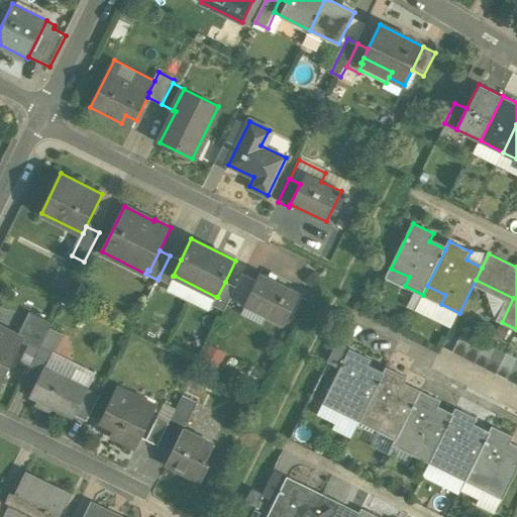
[(170,255),(159,278),(171,284),(175,276),(173,276),(181,260),(170,254),(170,255)]
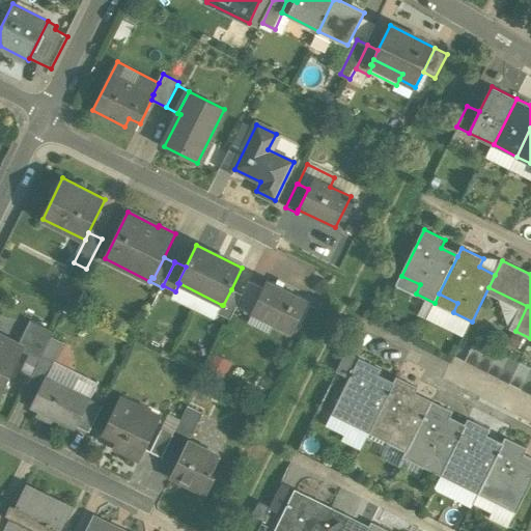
[(269,280),(251,313),(253,314),(256,308),(278,319),(275,326),(292,334),(309,301),(269,280)]
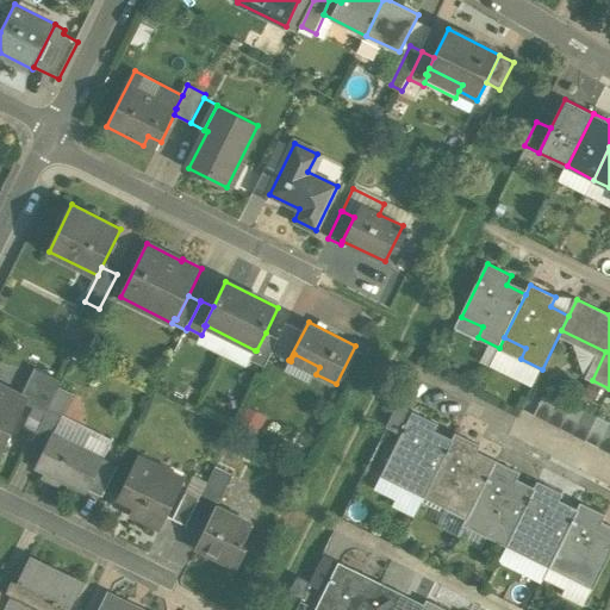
[(266,332),(256,350),(255,350),(250,359),(266,367),(279,340),(266,332)]
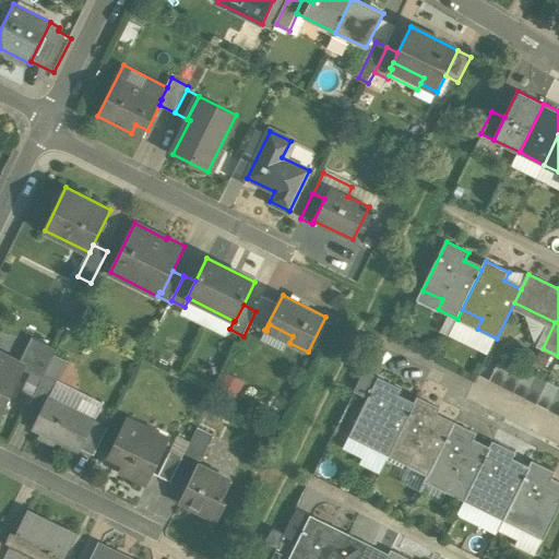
[(59,347),(34,335),(23,357),(48,368),(59,347)]
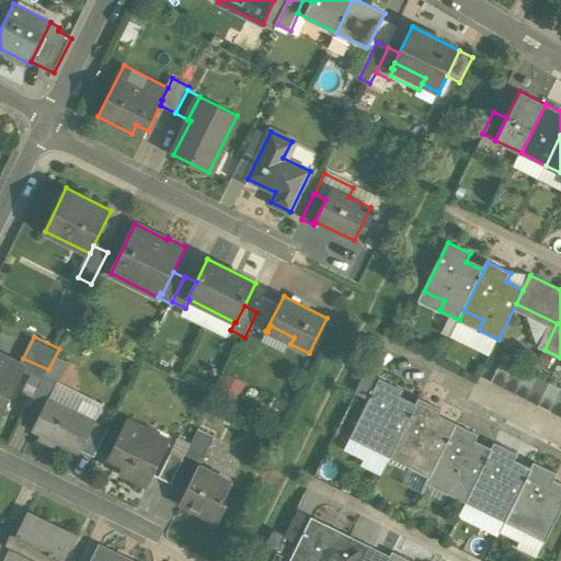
[(21,364),(0,353),(0,405),(6,409),(24,369),(25,366),(21,364)]
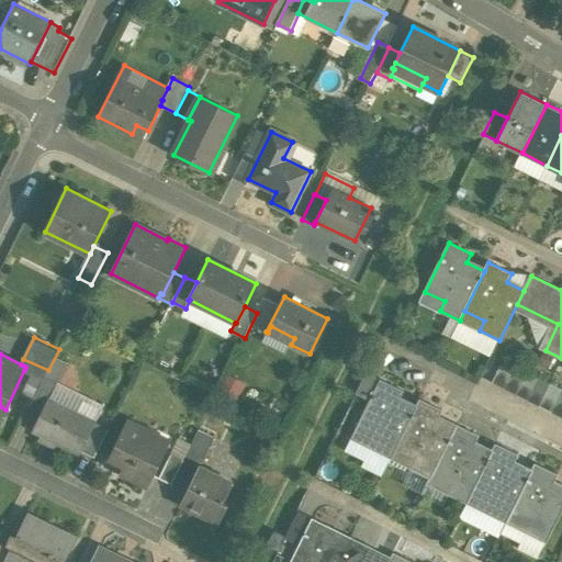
[(48,370),(23,359),(21,364),(25,367),(24,370),(44,380),(46,374),(48,370)]
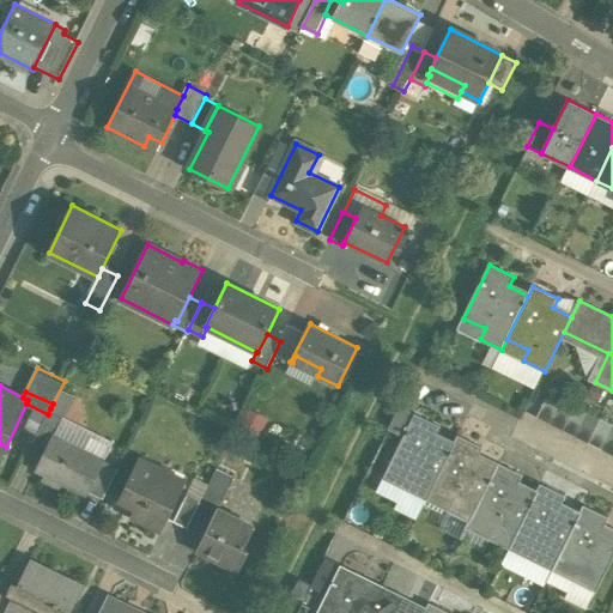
[(563,400),(548,393),(536,417),(551,424),(563,400)]
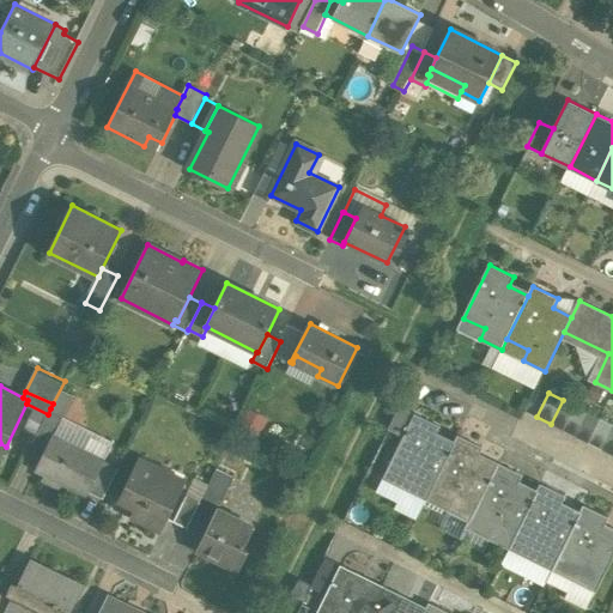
[(576,406),(563,400),(551,424),(564,430),(576,406)]
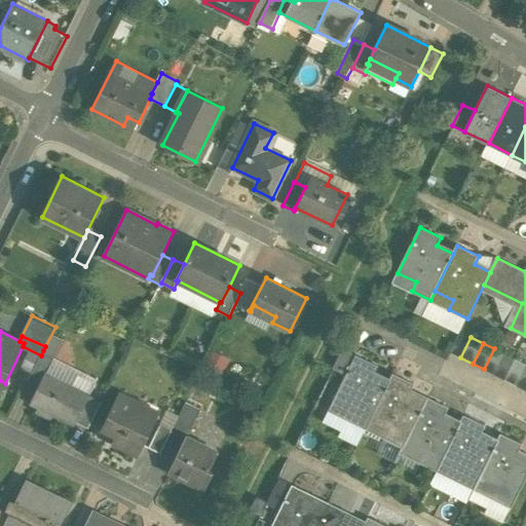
[(504,353),(494,348),(484,369),(494,375),(504,353)]
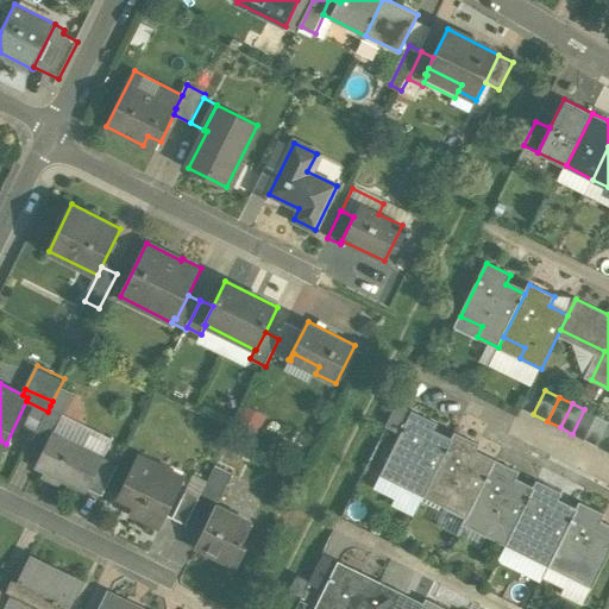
[(413,412),(397,405),(387,427),(401,434),(413,412)]
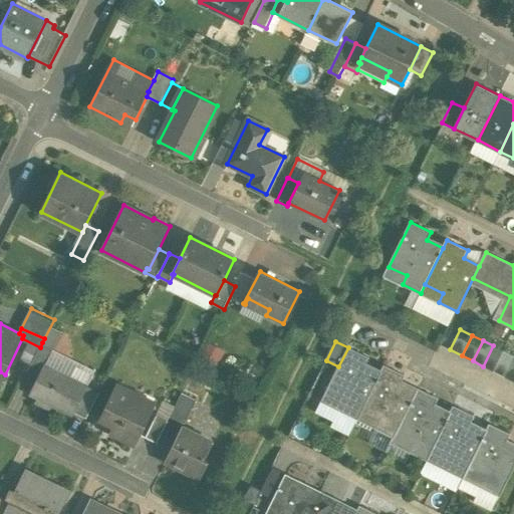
[(40,347),(28,371),(39,376),(46,362),(47,363),(54,348),(42,342),(40,347)]
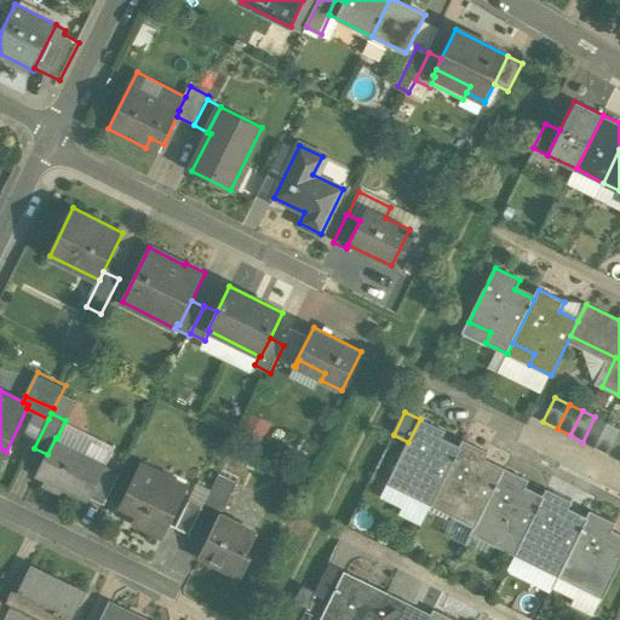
[(595,417),(583,442),(596,448),(608,424),(595,417)]
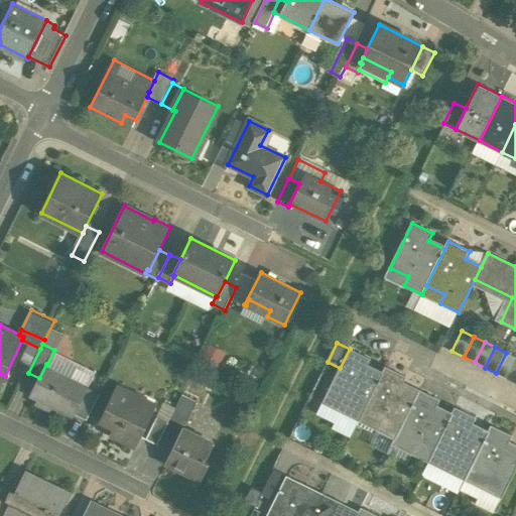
[(370,359),(350,349),(340,368),(327,395),(345,404),(341,412),(359,421),(363,412),(382,375),(366,367),(370,359)]
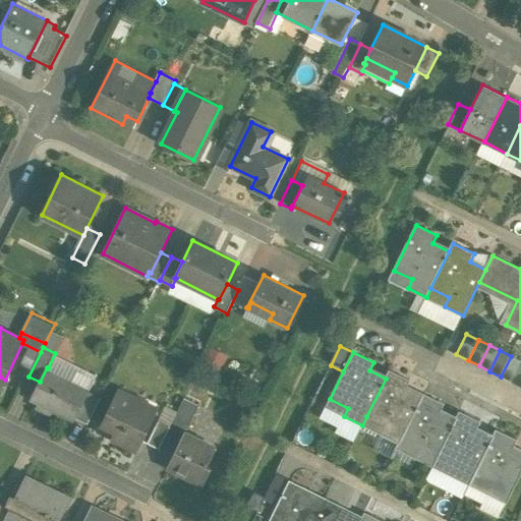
[(520,363),(520,360),(511,356),(501,377),(512,382),(520,363)]
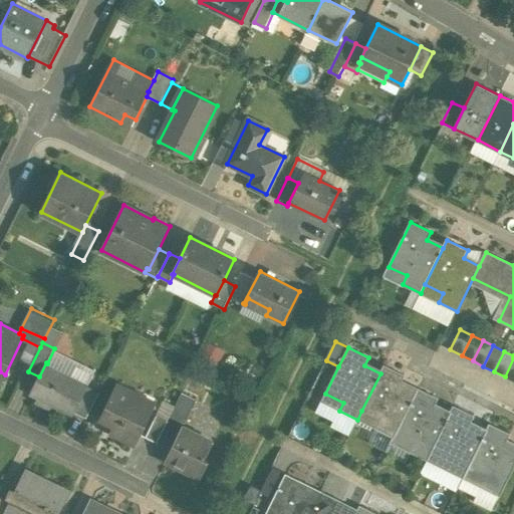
[(513,358),(505,376),(513,380),(513,358)]
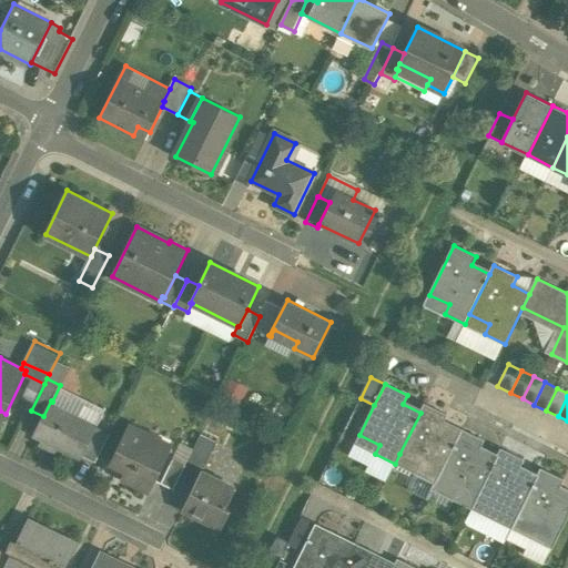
[(52,402),(51,401),(43,416),(34,435),(82,458),(83,455),(98,426),(99,425),(52,402)]
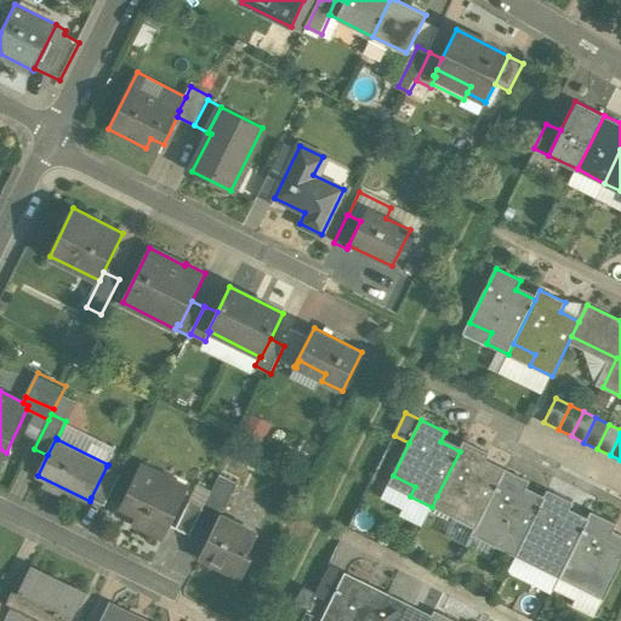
[(460,451),(437,496),(459,507),(454,517),(476,528),(478,524),(502,473),(484,463),(489,454),(465,442),(460,451)]
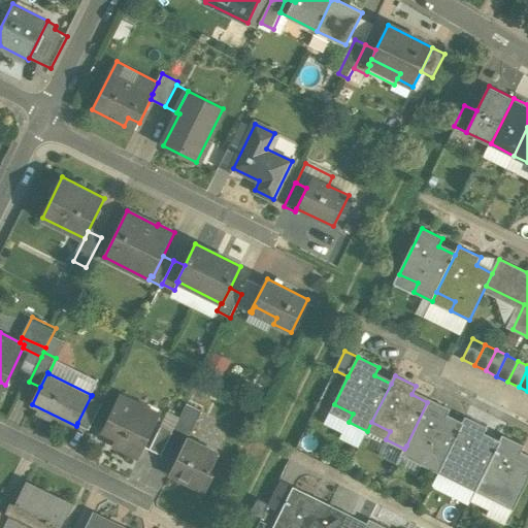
[(161,416),(121,395),(105,426),(120,433),(113,446),(139,459),(161,416)]
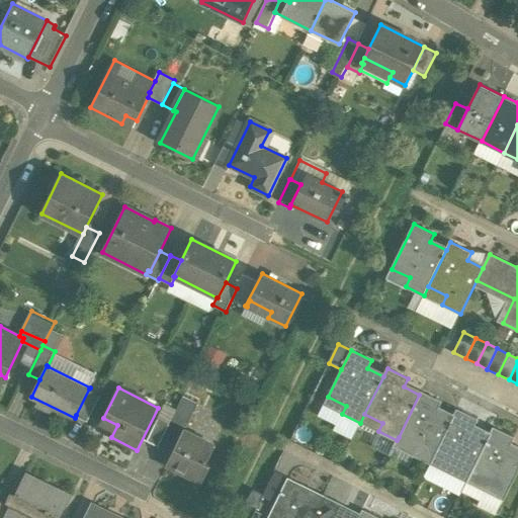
[(89,389),(76,415),(87,421),(100,395),(89,389)]
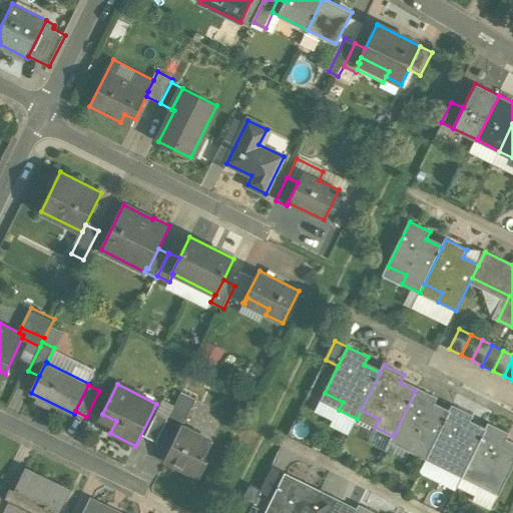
[(437,398),(417,388),(415,391),(395,433),(413,442),(409,450),(426,459),(430,451),(449,414),(433,406),(437,398)]
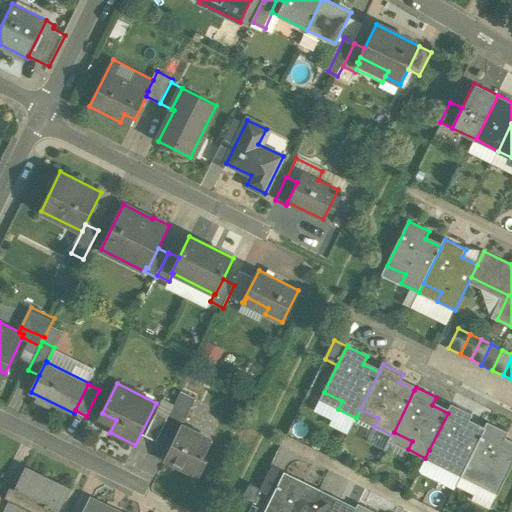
[(195,400),(181,392),(170,414),(185,421),(195,400)]
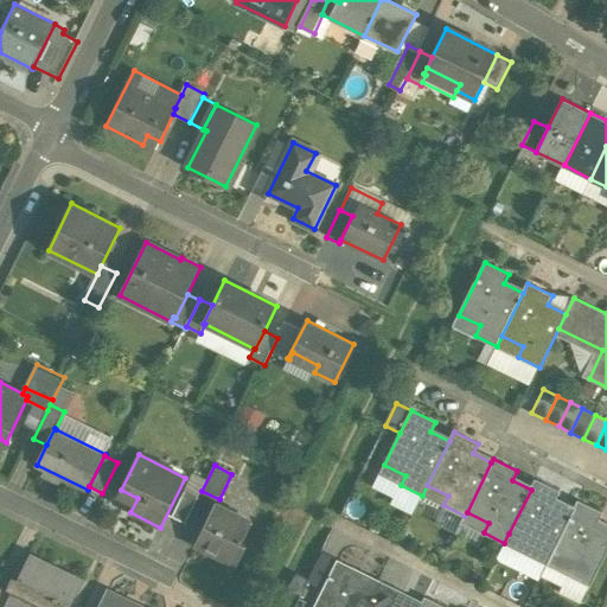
[(560,492),(536,480),(531,490),(509,534),(530,544),(525,554),(547,564),(551,555),(574,510),(555,502),(560,492)]
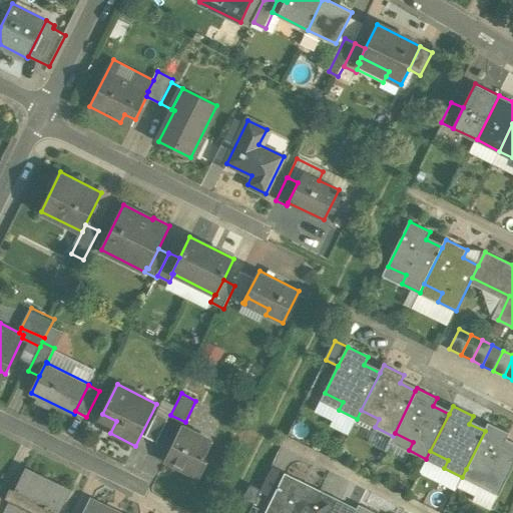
[(157,415),(146,437),(156,443),(167,420),(157,415)]
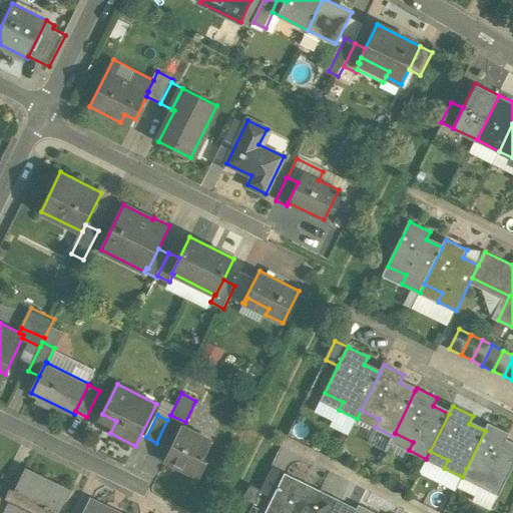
[(485,431),(466,469),(484,478),(480,486),(499,495),(512,466),(512,445),(505,442),(509,433),(489,423),(485,431)]
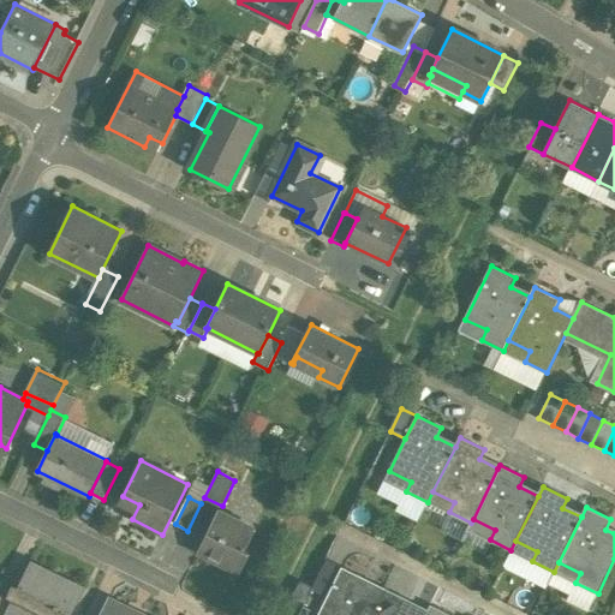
[(250,531),(218,515),(219,513),(216,512),(197,551),(199,551),(201,550),(218,557),(216,560),(239,572),(249,551),(244,549),(254,530),(251,529),(250,531)]
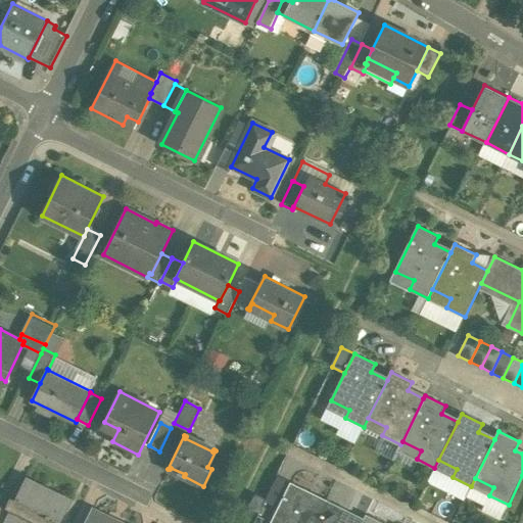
[(58,522),(70,500),(26,477),(7,516),(3,522),(58,522)]
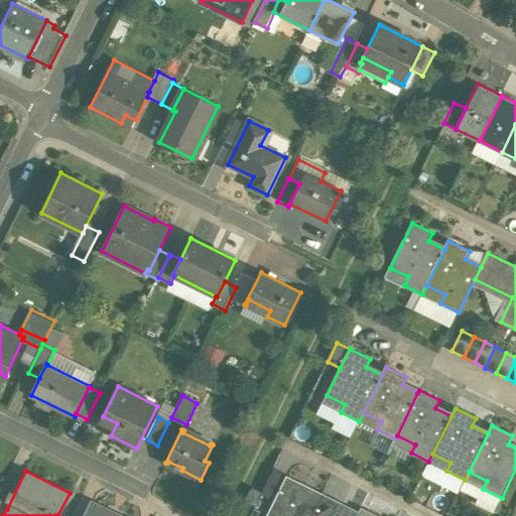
[(287,477),(267,515),(311,515),(319,500),(304,492),(307,487),(287,477)]
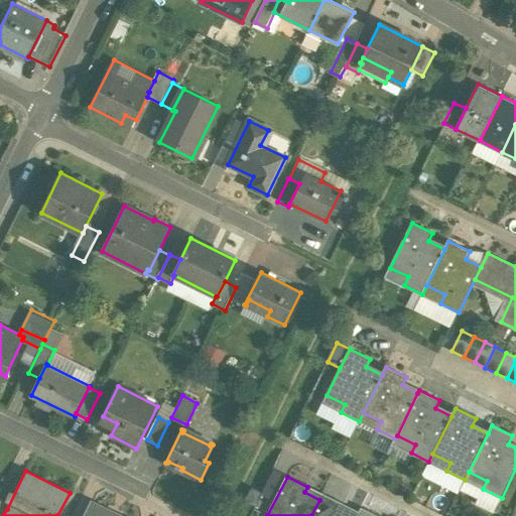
[(252,487),(245,502),(254,506),(261,492),(252,487)]
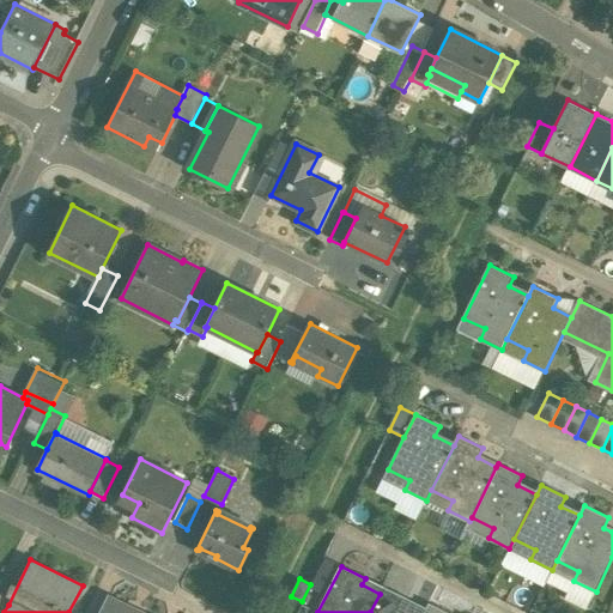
[(407,600),(383,587),(380,594),(370,612),(419,612),(405,606),(407,600)]
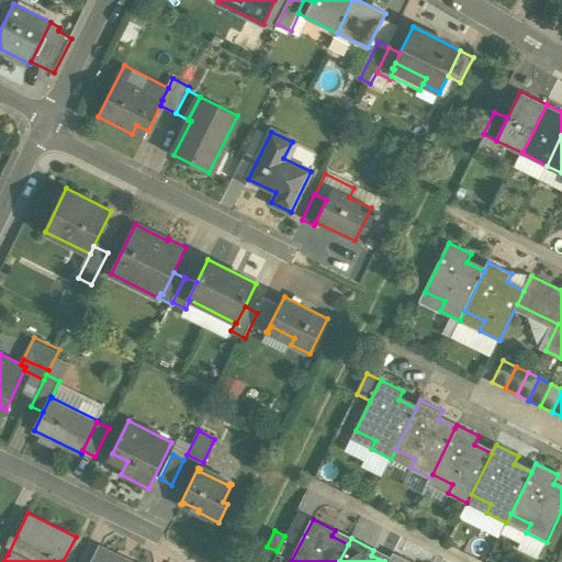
[(126,561),(99,549),(91,561),(126,561)]
